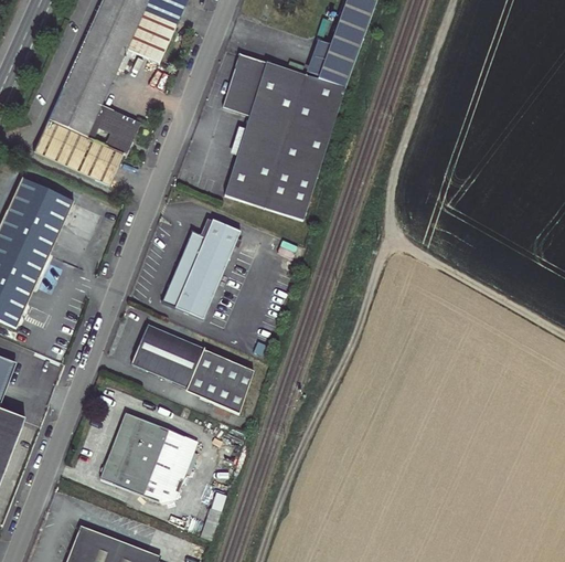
[(102,0),(50,117),(34,151),(109,186),(123,155),(126,156),(141,122),(102,104),(118,66),(125,69),(132,51),(159,63),(188,0),(102,0)]
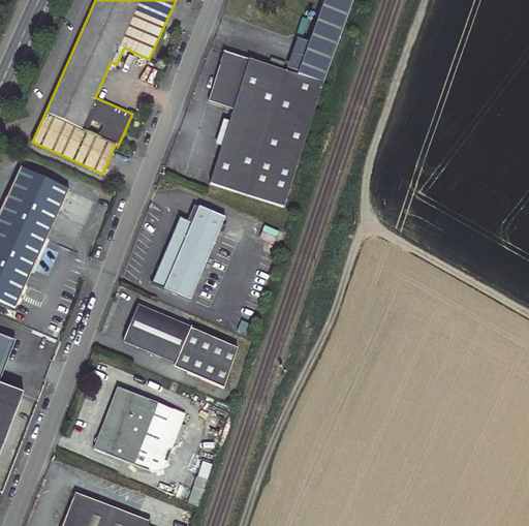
[(294,193),(355,0),(323,0),(309,40),(299,70),(298,72),(224,49),(209,99),(234,107),(210,181),(284,205),(288,192),(294,193)]
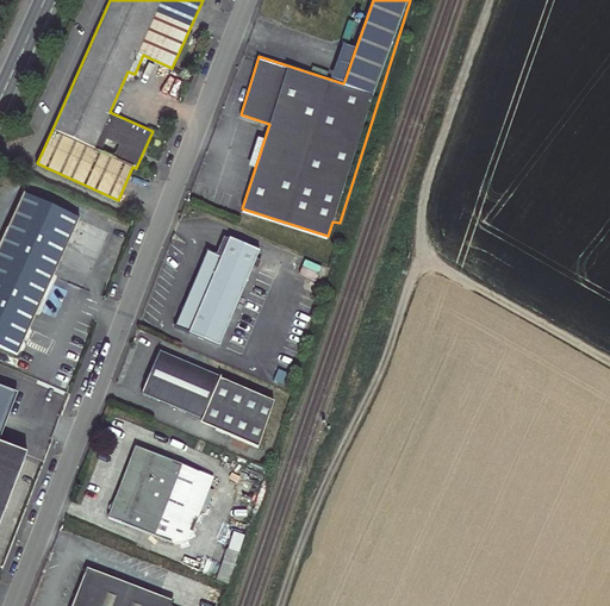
[(344,81),(356,47),(343,42),(331,76),(344,81)]
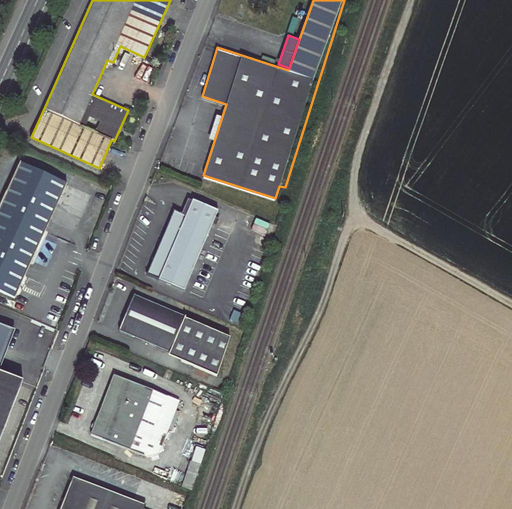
[(66,181),(20,160),(0,204),(0,288),(15,295),(66,181)]
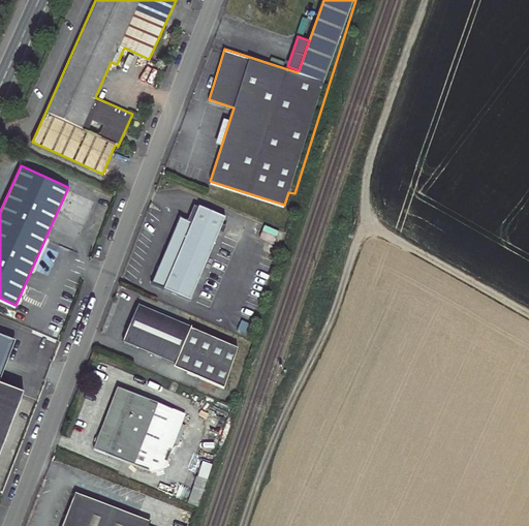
[(192,220),(198,205),(194,203),(188,218),(192,220)]
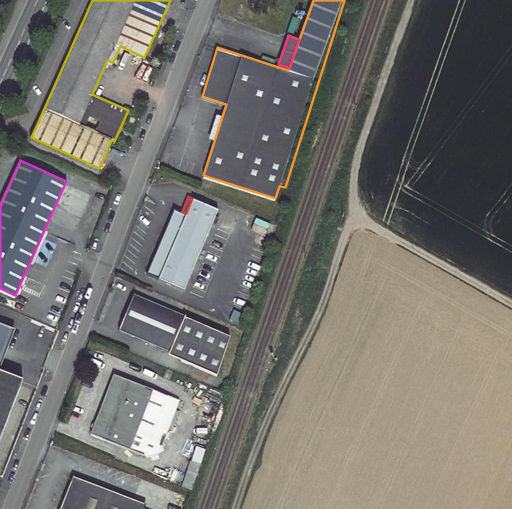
[(184,287),(217,209),(192,198),(186,213),(182,211),(174,208),(147,272),(184,287)]
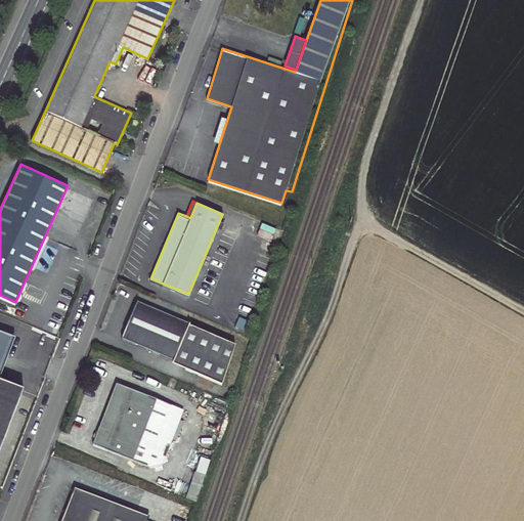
[(222,382),(234,342),(189,323),(190,321),(137,299),(122,336),(174,358),(193,366),(192,370),(222,382)]
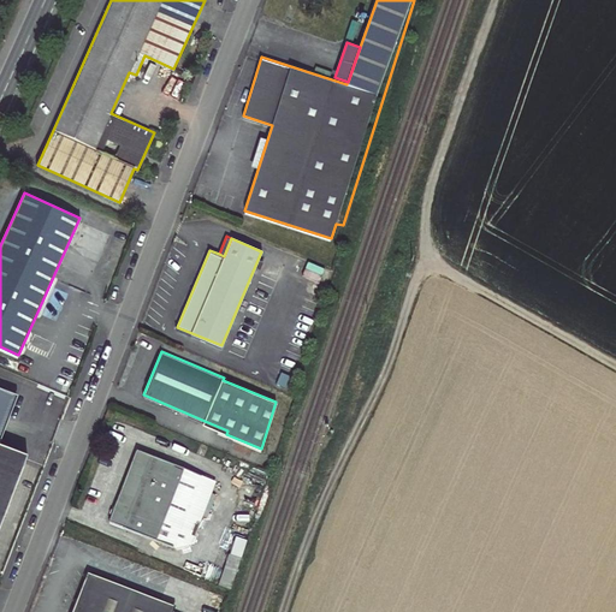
[(0,438),(17,394),(0,387),(0,524),(27,455),(0,444),(0,438)]
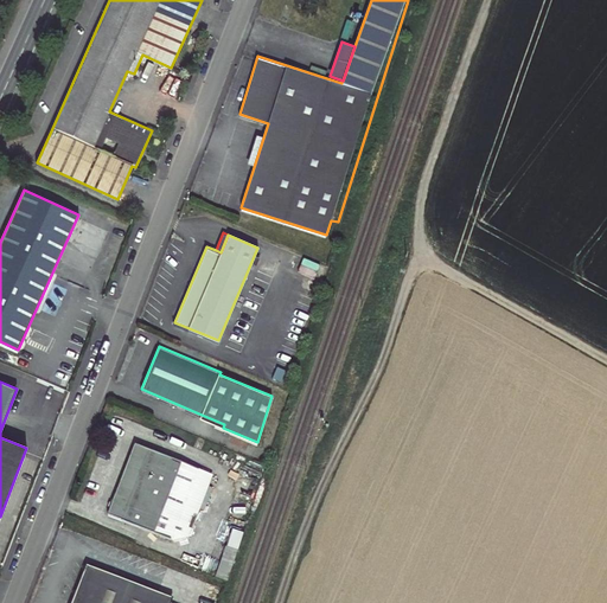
[(200,418),(223,428),(224,424),(202,415),(200,418)]
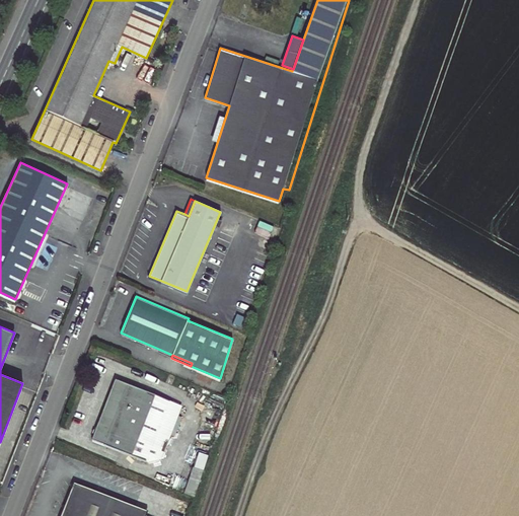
[(155,392),(116,377),(92,438),(132,453),(155,392)]
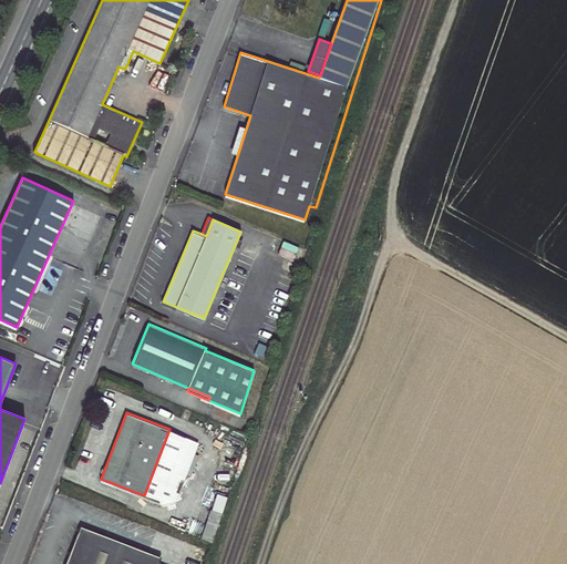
[(223,510),(215,508),(210,506),(200,536),(213,542),(223,510)]
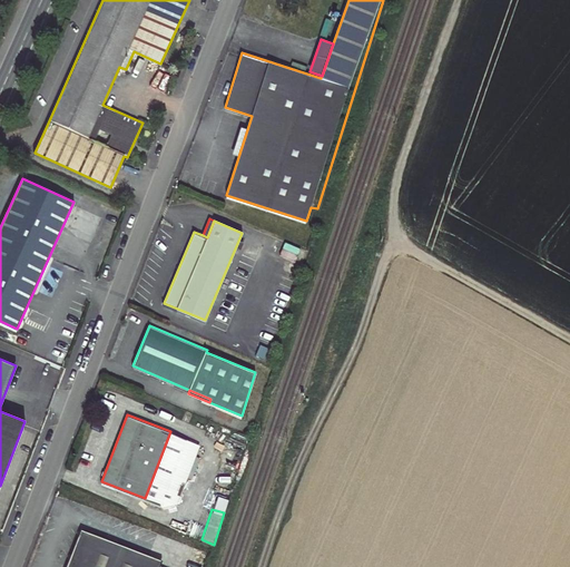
[(68,566),(163,566),(159,566),(161,560),(82,530),(68,566)]
